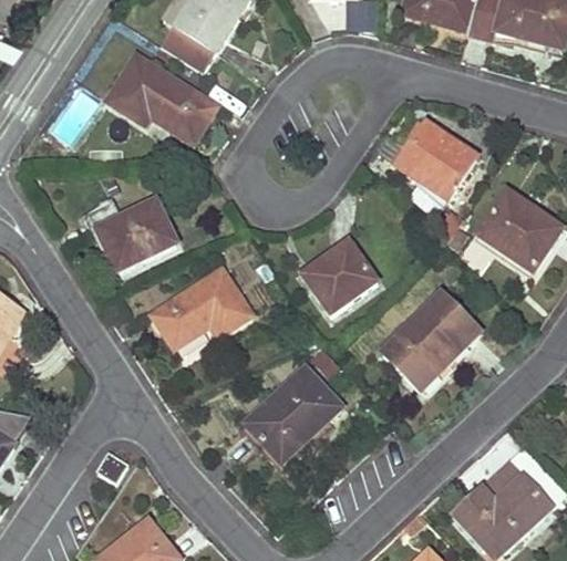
[(189,0),(174,28),(162,48),(203,73),(248,0),(189,0)]
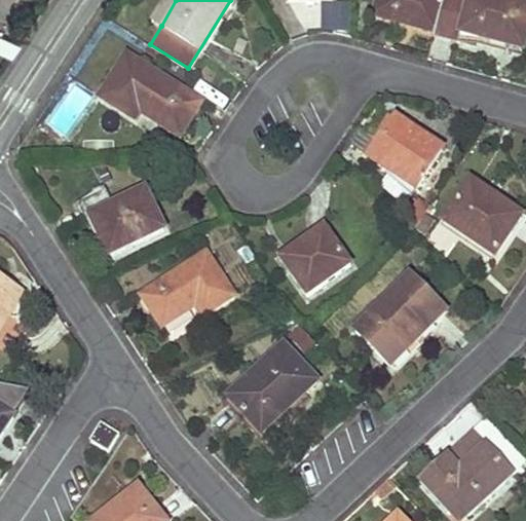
[(163,0),(152,20),(161,26),(176,0),(163,0)]
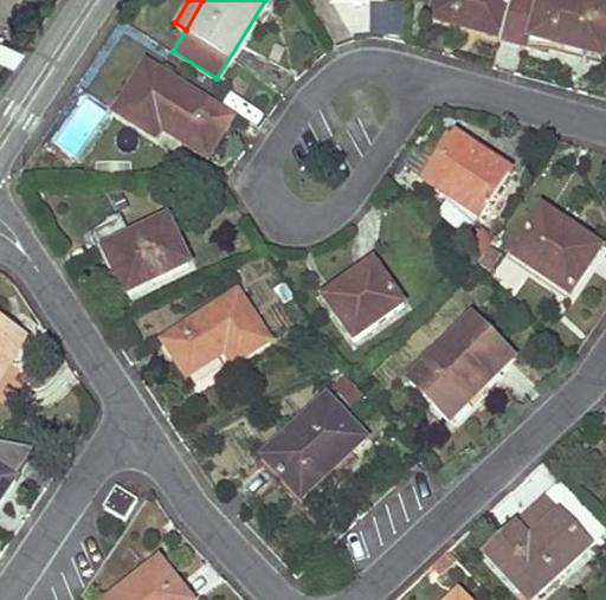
[(436,0),(432,14),(501,33),(510,0),(436,0)]
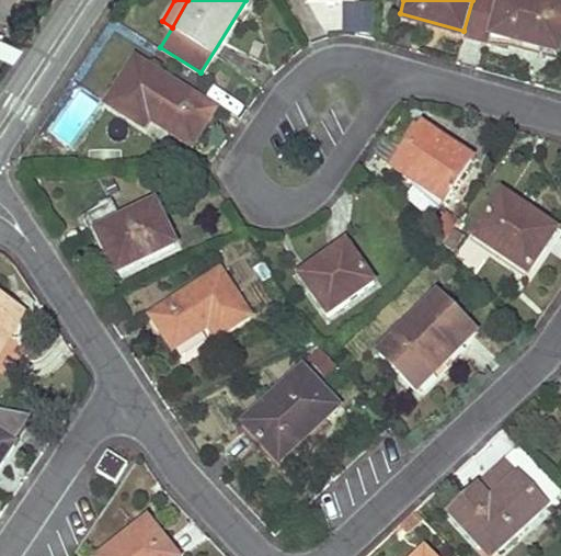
[(491,32),(501,0),(472,0),(464,31),(490,38),(491,32)]
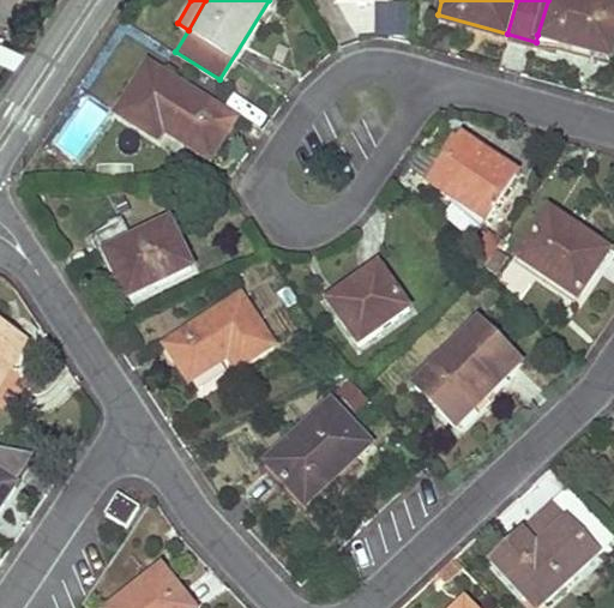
[(613,29),(613,0),(548,0),(537,35),(561,41),(605,53),(612,28),(613,29)]
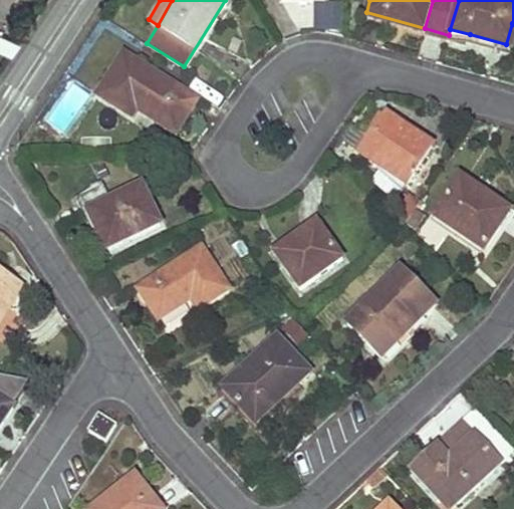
[(0,43),(12,49),(18,40),(0,32),(0,43)]
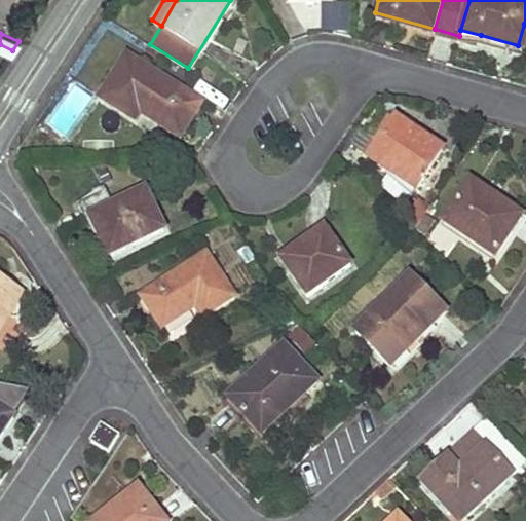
[(125,52),(100,95),(135,116),(140,108),(180,133),(200,100),(125,52)]
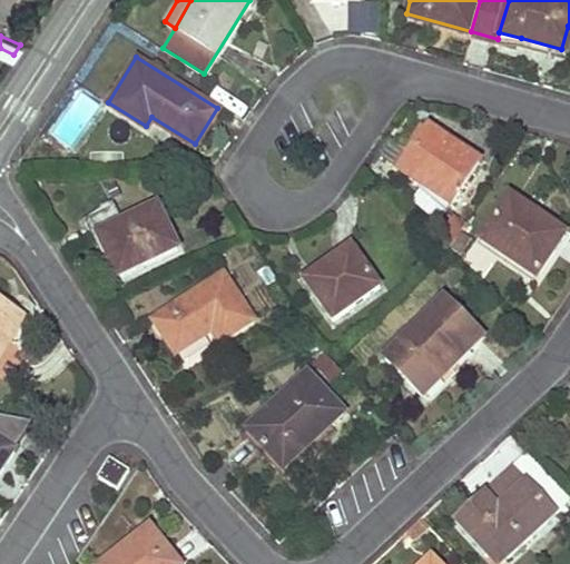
[(401,169),(430,127),(422,122),(406,147),(394,165),(401,169)]
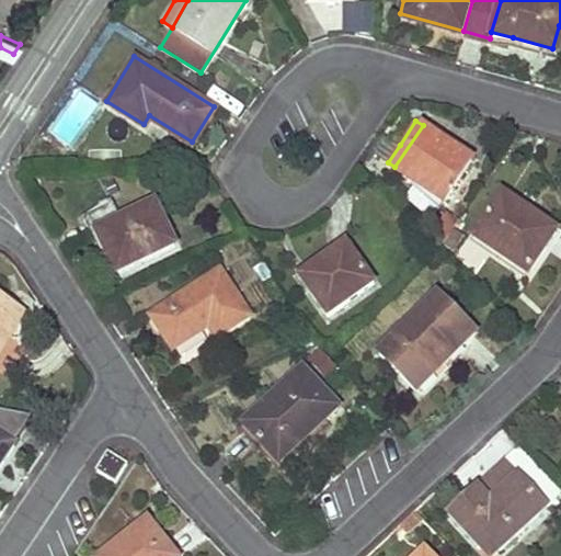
[(419,184),(444,201),(472,158),(423,125),(395,167),(415,181),(419,184)]
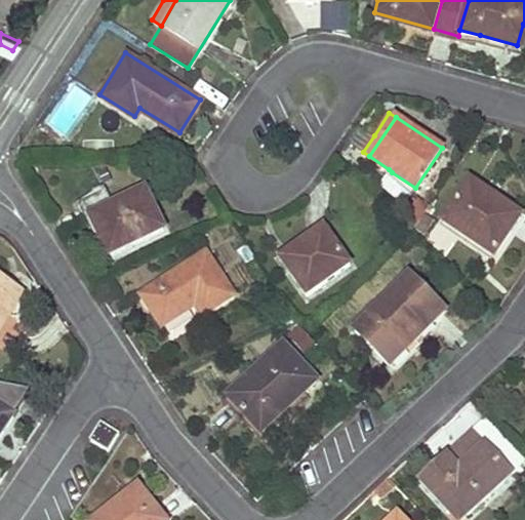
[(363,152),(374,135),(361,126),(350,144),(363,152)]
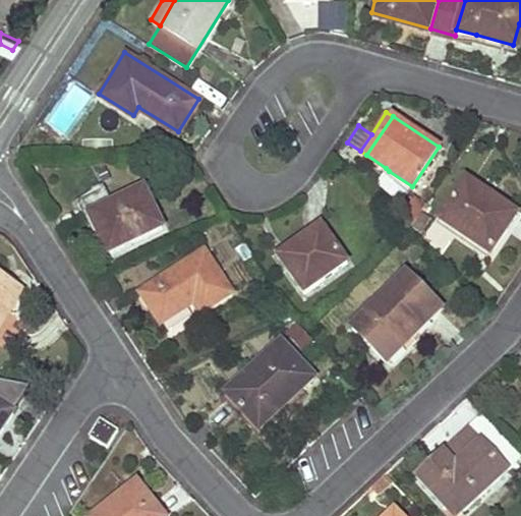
[(389,171),(386,168),(378,179),(404,197),(412,186),(389,171)]
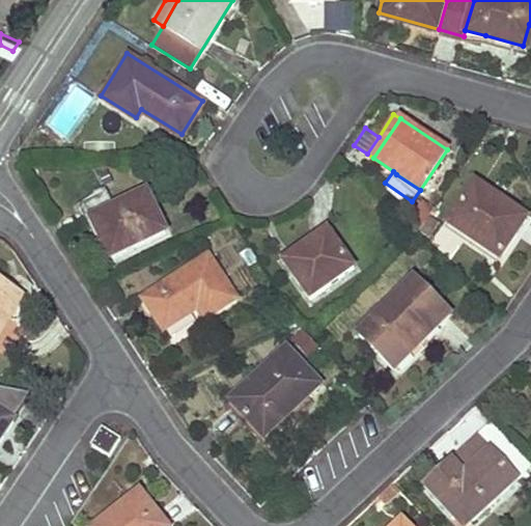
[(527,216),(475,182),(448,223),(499,257),(527,216)]
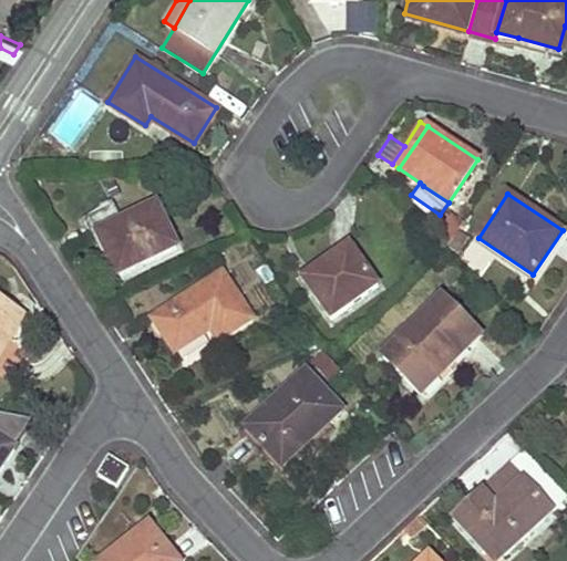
[(84,213),(94,235),(100,232),(120,272),(178,245),(158,203),(124,219),(114,198),(84,213)]
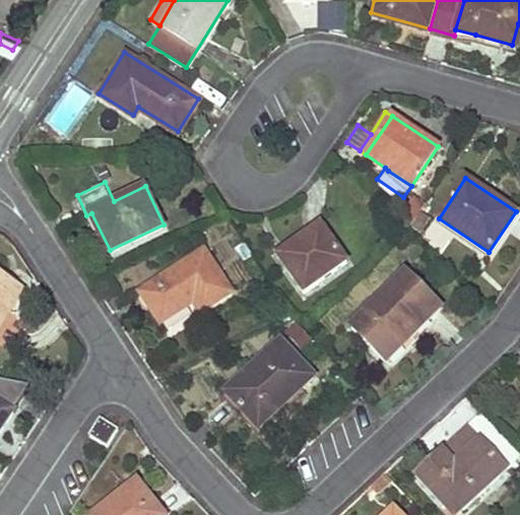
[(410,221),(418,209),(425,200),(413,193),(398,214),(410,221)]
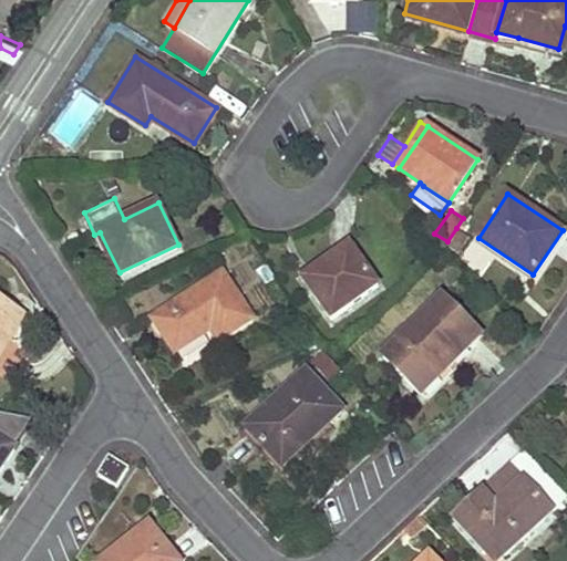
[(445,243),(452,247),(457,250),(467,236),(456,228),(447,241),(445,243)]
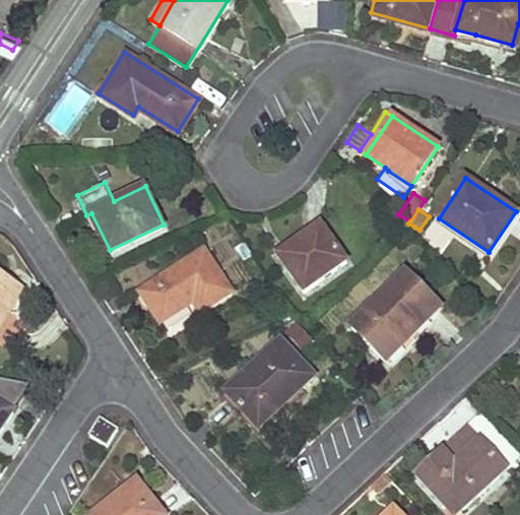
[(347,260),(320,222),(277,253),(304,291),(347,260)]
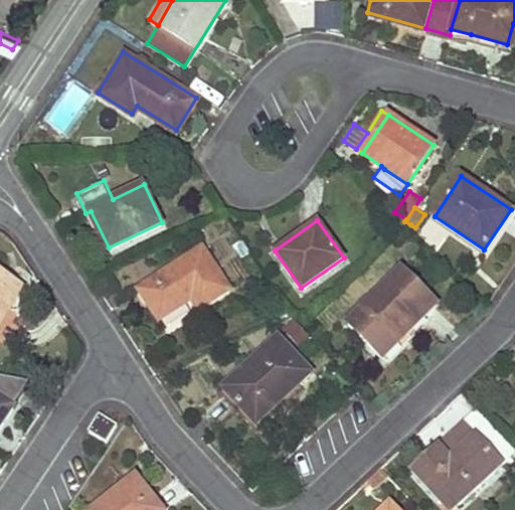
[(160,317),(189,299),(196,310),(230,287),(204,247),(141,287),(160,317)]
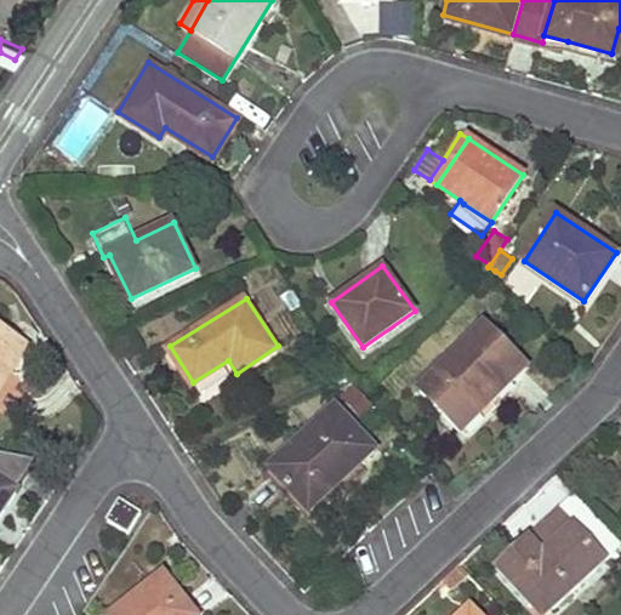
[(523,362),(503,342),(484,324),(421,388),(459,426),(523,362)]
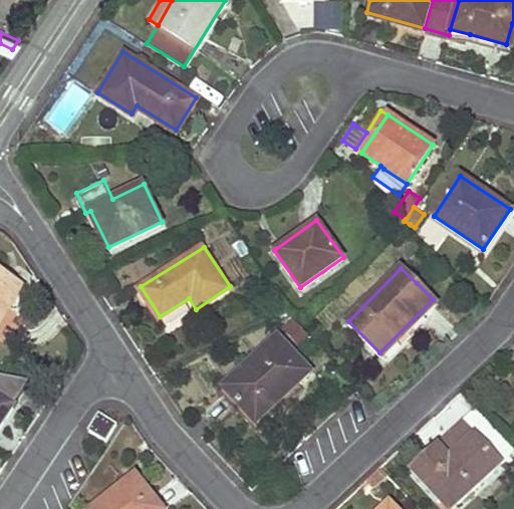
[(27,320),(4,315),(0,314),(0,302),(15,281),(0,270),(0,337),(14,340),(27,320)]
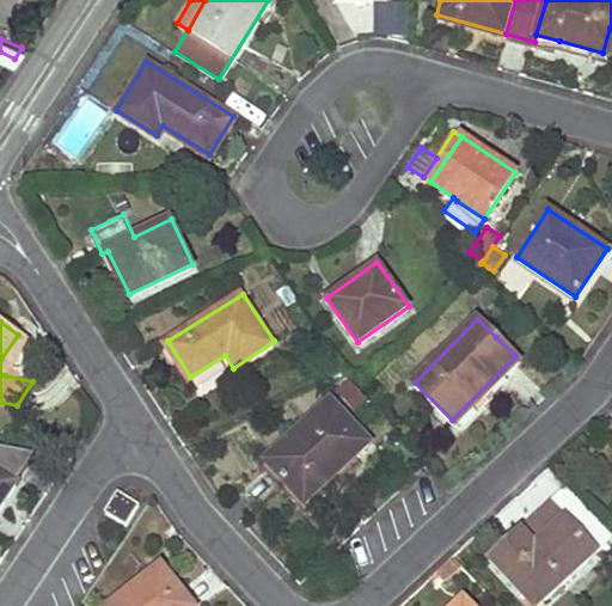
[(0,374),(5,375),(29,342),(18,335),(0,360),(0,374)]
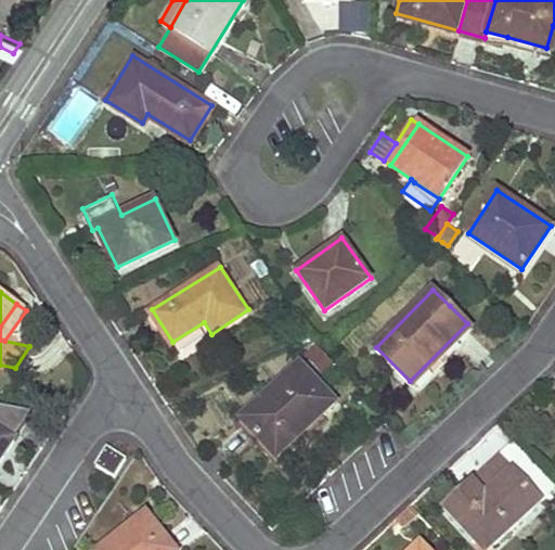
[(305,354),(325,370),(334,358),(314,342),(305,354)]
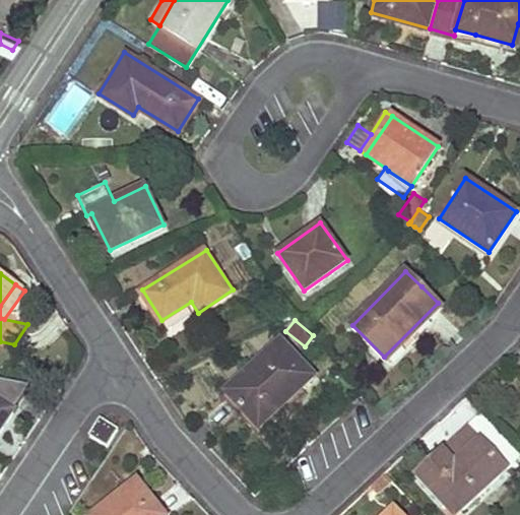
[(307,390),(303,386),(315,374),(280,338),(226,389),(265,430),(307,390)]
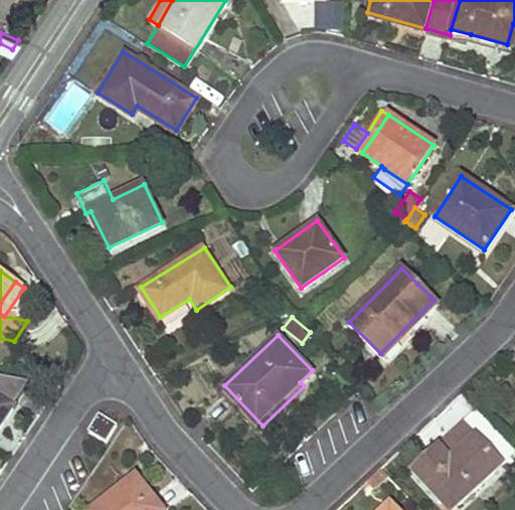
[(0,421),(9,408),(28,381),(0,375),(0,421)]
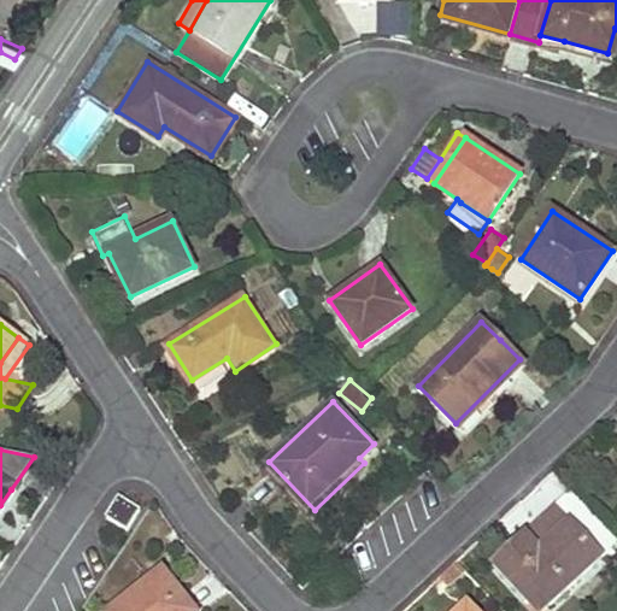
[(553,506),(515,544),(529,558),(568,522),(553,506)]
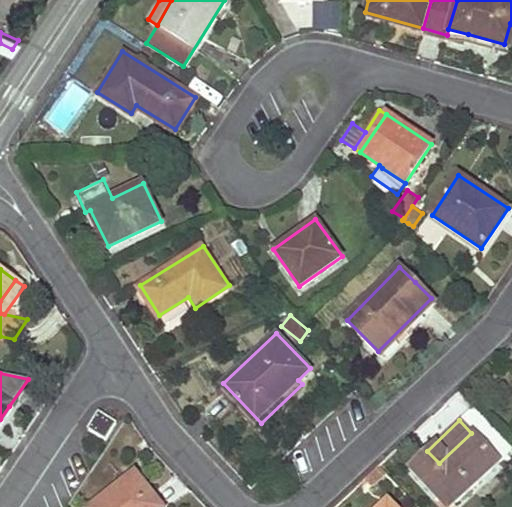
[(410,467),(434,494),(438,490),(451,504),(497,460),(471,433),(439,463),(427,451),(410,467)]
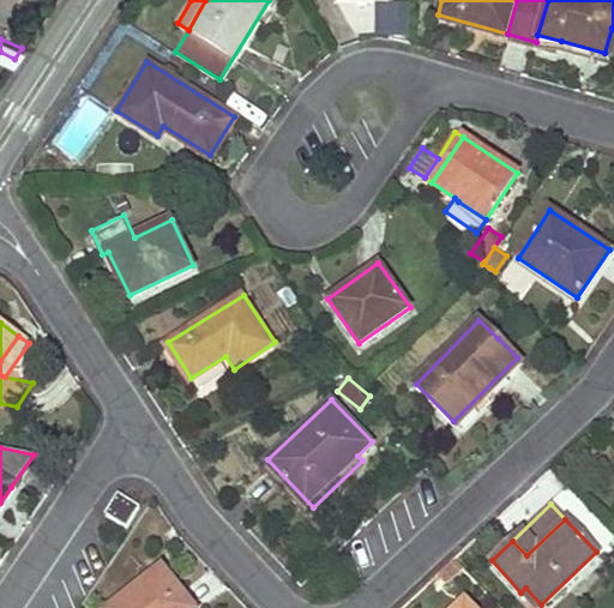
[(458,566),(455,561),(450,557),(437,570),(445,578),(458,566)]
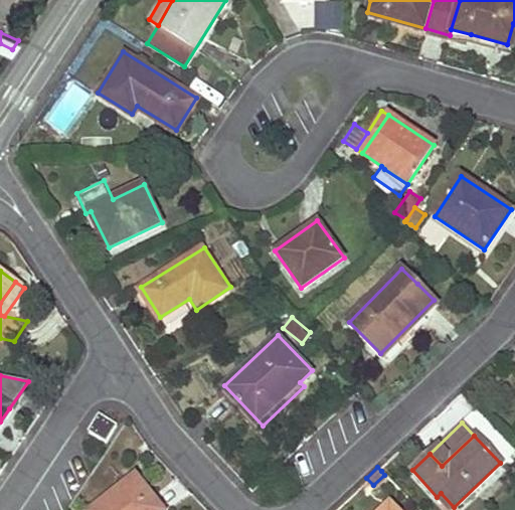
[(161,509),(135,476),(92,509),(161,509)]
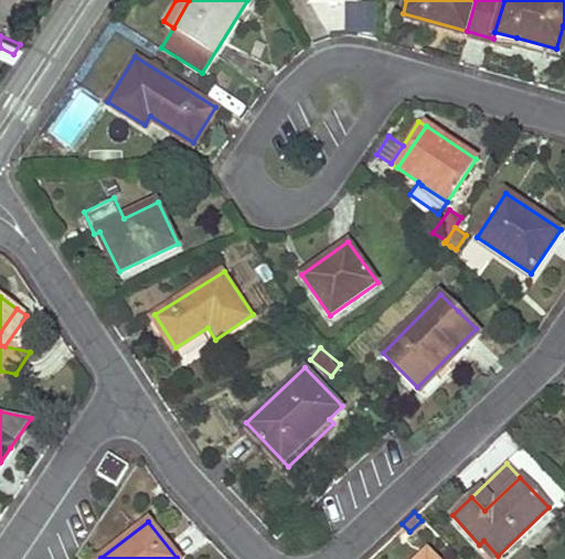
[(483,540),(479,545),(492,558),(493,558),(498,556),(483,540)]
